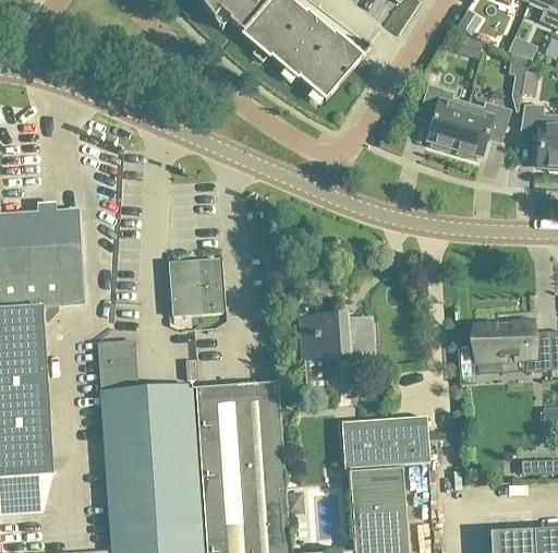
[(201,0),(214,16),(216,15),(215,15),(220,9),(230,16),(228,19),(242,29),(241,31),(257,46),(261,43),(269,50),(267,53),(269,56),(271,53),(286,67),(288,63),(298,71),(294,74),(298,76),(299,75),(314,87),(316,84),(326,93),(323,95),(326,97),(371,44),(361,36),(361,37),(370,45),(363,52),(335,28),(334,29),(306,7),(305,9),(294,0),(201,0)]
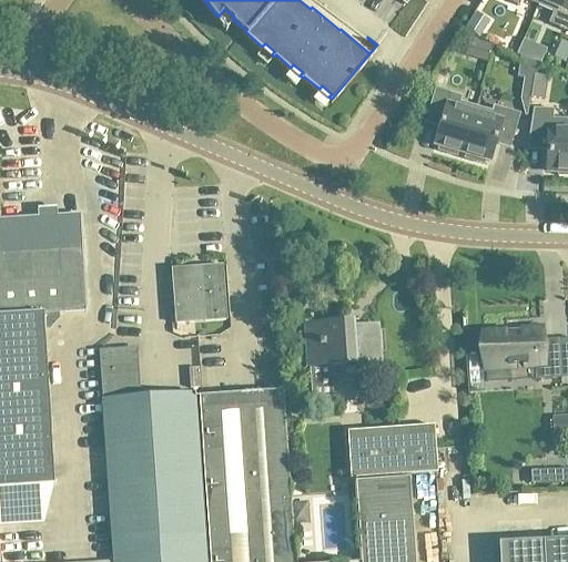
[(538,0),(554,7),(548,19),(567,27),(567,0),(538,0)]
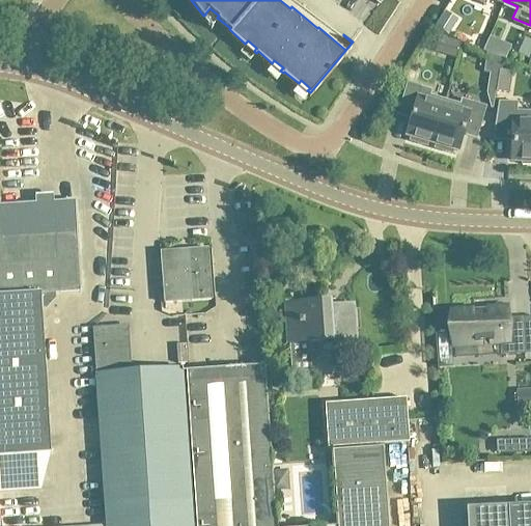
[(448,31),(458,16),(445,6),(435,23),(448,31)]
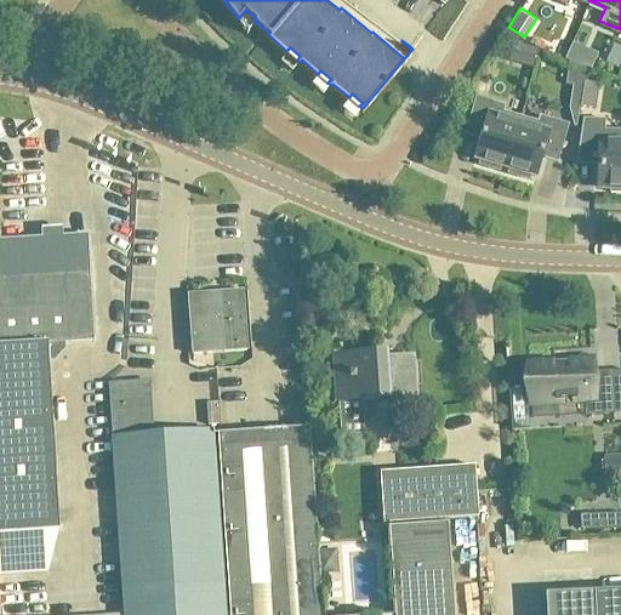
[(506,161),(520,110),(503,106),(506,100),(477,91),(467,123),(483,126),(476,153),(480,154),(479,159),(500,165),(501,160),(506,161)]
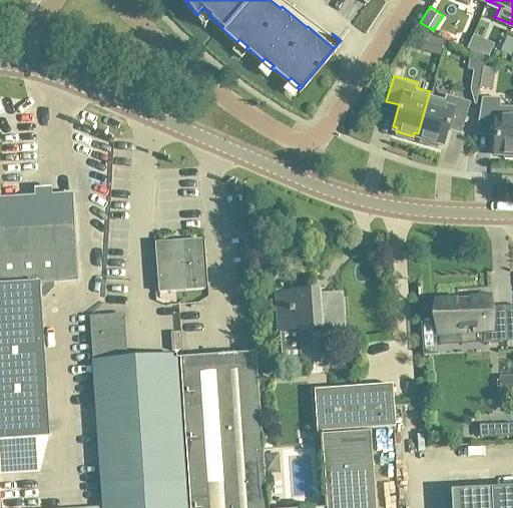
[(444,96),(430,91),(418,133),(421,135),(420,138),(437,143),(438,140),(443,141),(449,120),(462,124),(470,98),(446,91),(444,96)]
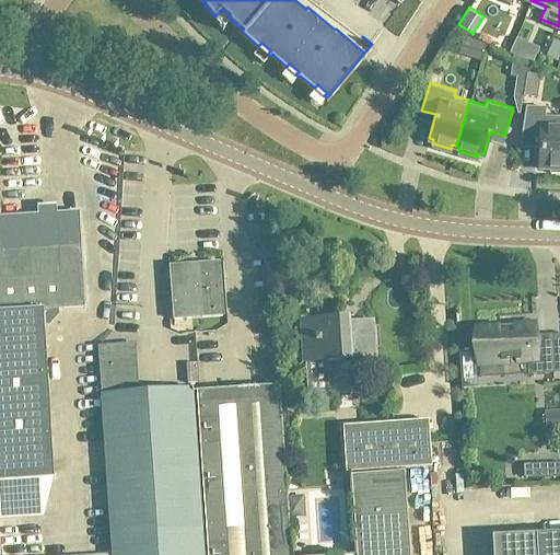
[(526,102),(522,133),(540,133),(539,164),(550,164),(550,169),(559,169),(559,112),(546,112),(546,103),(526,102)]
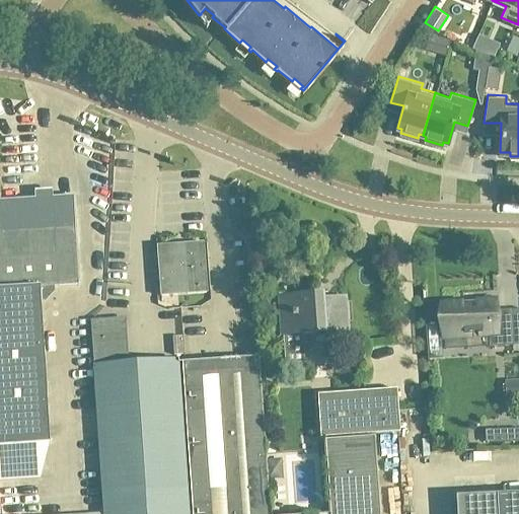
[(0,465),(21,464),(19,440),(50,438),(40,284),(78,281),(72,192),(0,197),(0,465)]
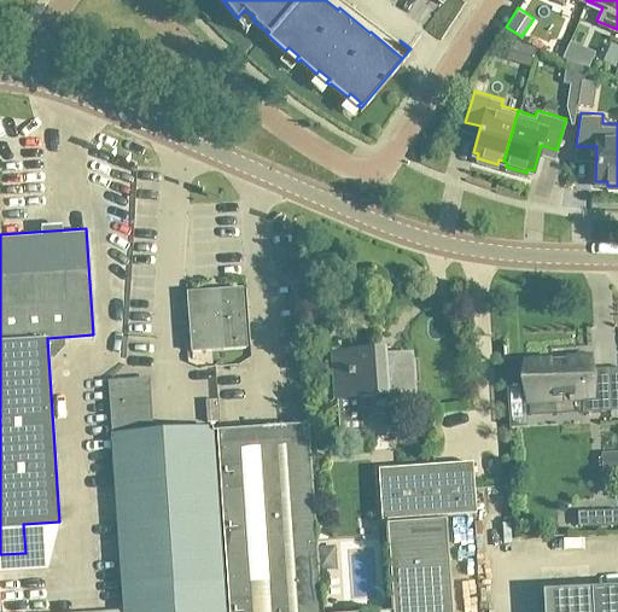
[(187,287),(192,348),(246,344),(242,284),(187,287)]
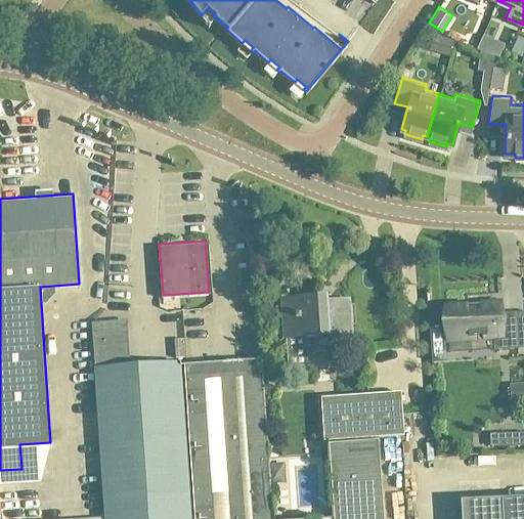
[(326,293),(281,296),(285,335),(287,335),(289,363),(306,362),(305,334),(328,332),(328,340),(351,338),(348,296),(328,297),(326,293)]
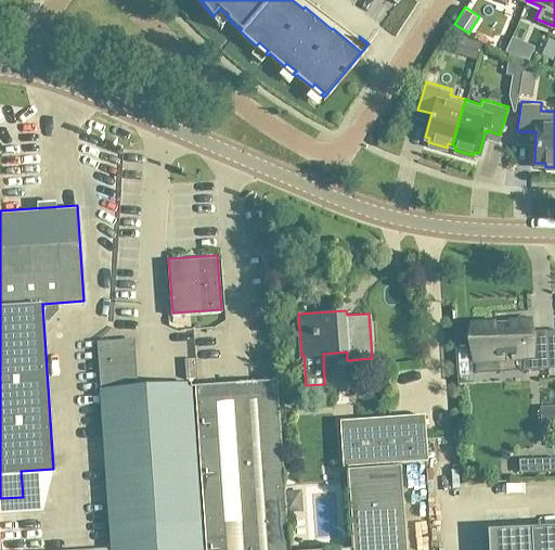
[(523,367),(550,366),(547,327),(530,328),(529,317),(473,320),(474,356),(521,354),(523,367)]
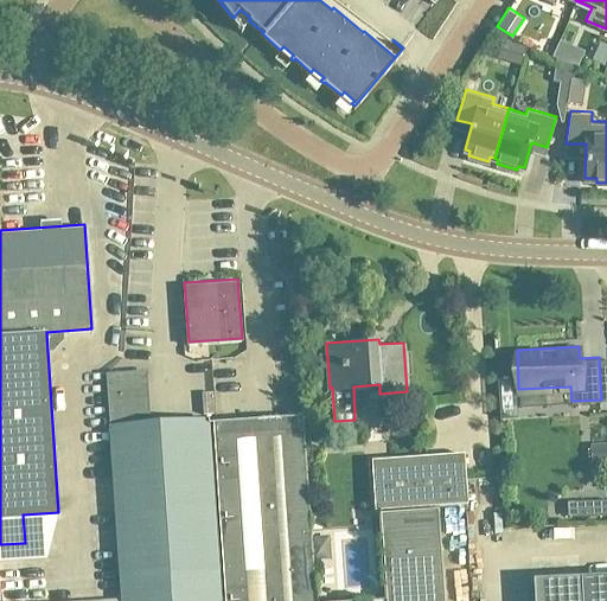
[(208,415),(138,420),(134,368),(107,369),(110,421),(108,422),(120,600),(219,600),(219,589),(208,415)]
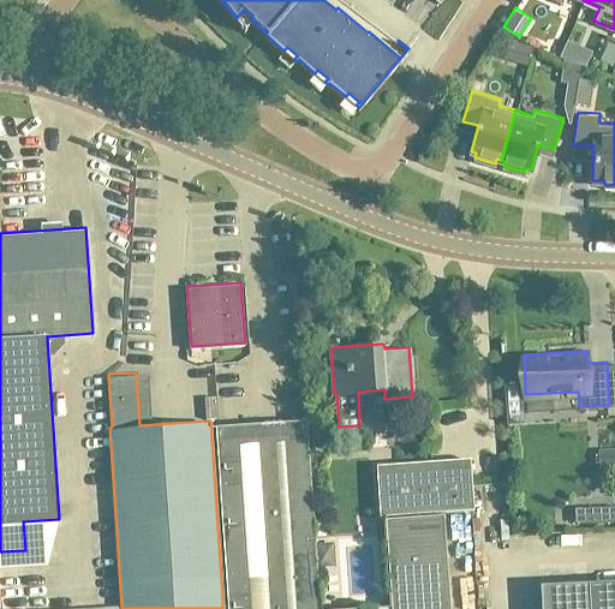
[(315,539),(306,418),(215,425),(227,597),(222,597),(222,608),(320,608),(316,563),(315,539)]
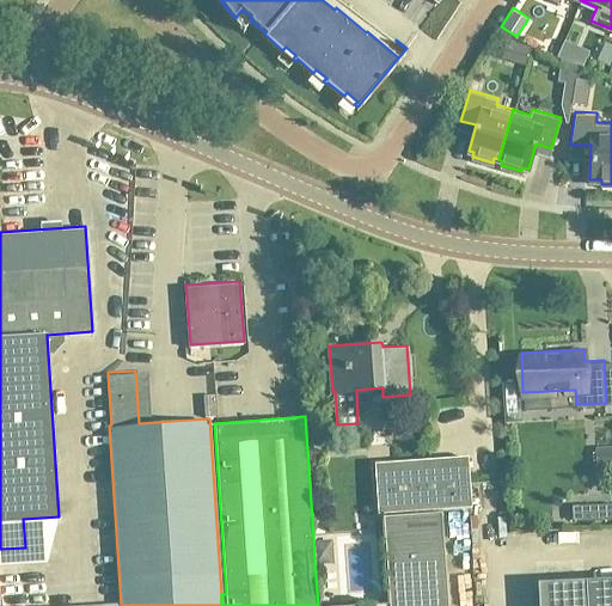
[(380,465),(384,510),(471,505),(467,454),(438,457),(439,461),(380,465)]
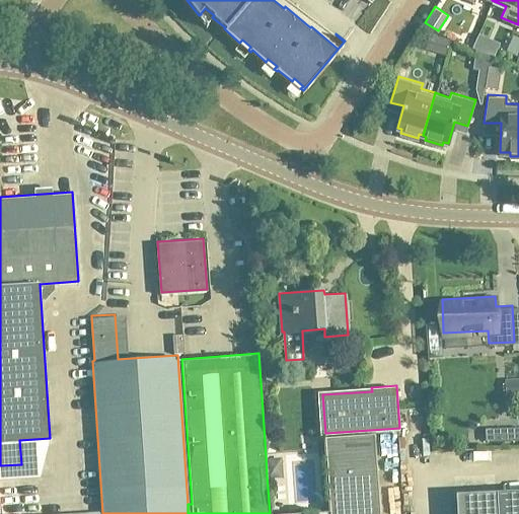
[(485,438),(518,436),(518,424),(485,426),(485,438)]
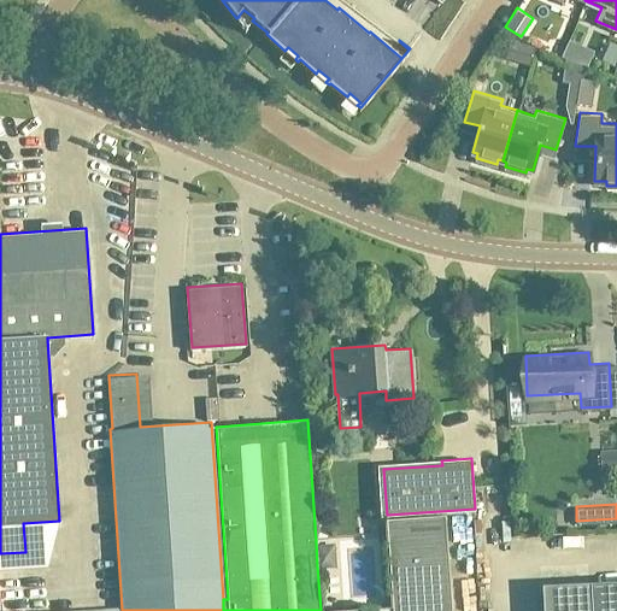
[(452,610),(446,515),(387,518),(392,610),(452,610)]
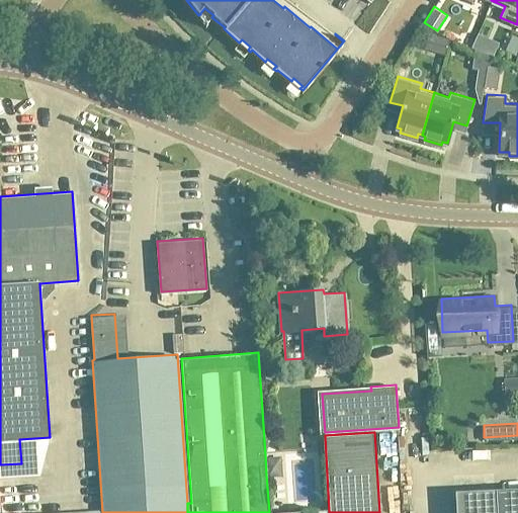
[(281,454),(265,454),(266,475),(282,474),(281,454)]
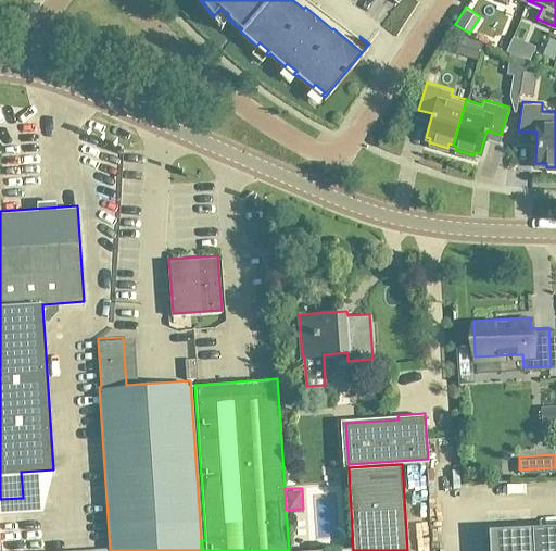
[(555,550),(555,524),(531,526),(532,550),(555,550)]
